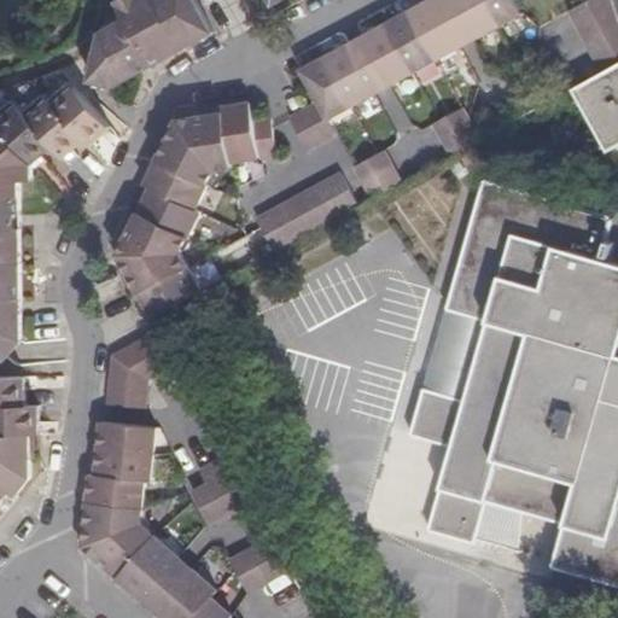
[(115,88),(143,73),(144,71),(170,57),(217,33),(198,0),(132,0),(123,5),(123,6),(129,19),(108,31),(95,80),(115,88)]
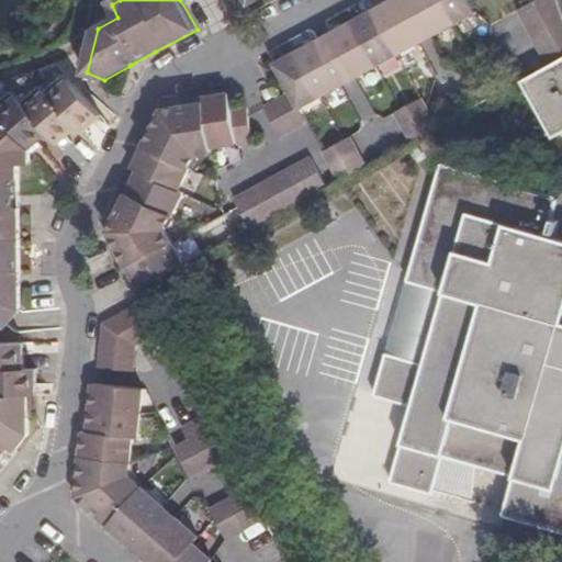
[(393,0),(374,11),(398,55),(475,13),(469,0),(393,0)]
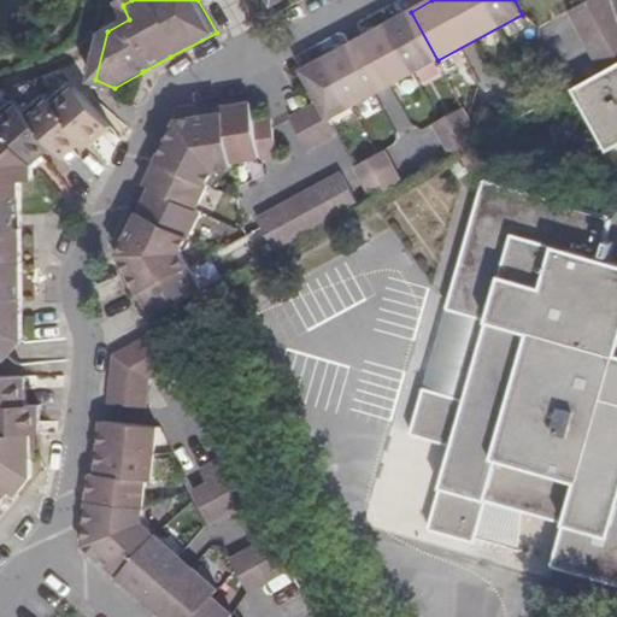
[(616,54),(616,16),(611,0),(574,0),(565,4),(592,69),(616,54)]
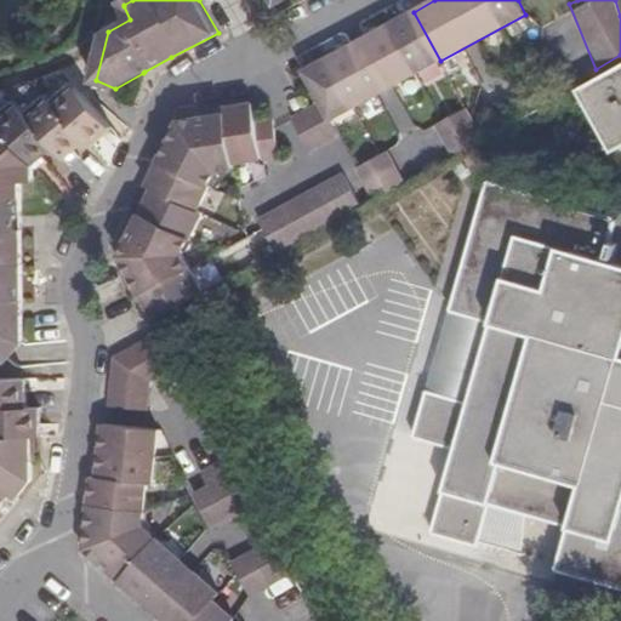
[(414,12),(303,72),(320,103),(320,104),(330,121),(440,61),(414,12)]
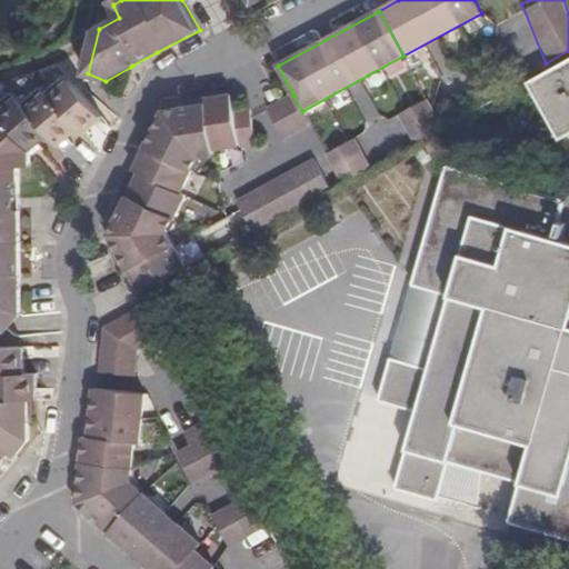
[(497,23),(508,49),(533,37),(522,12),(497,23)]
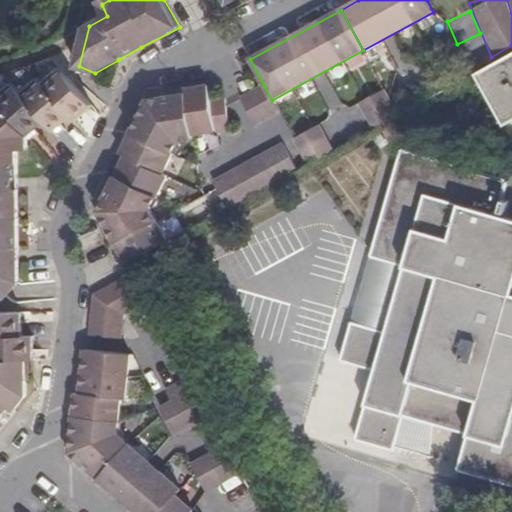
[(511,45),(491,57),(493,61),(511,50),(511,45)]
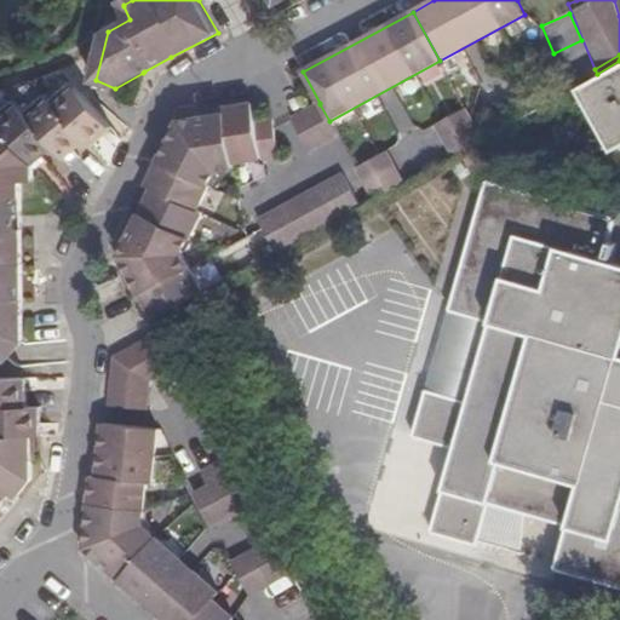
[(619,143),(619,61),(597,74),(573,87),(604,151),(619,143)]
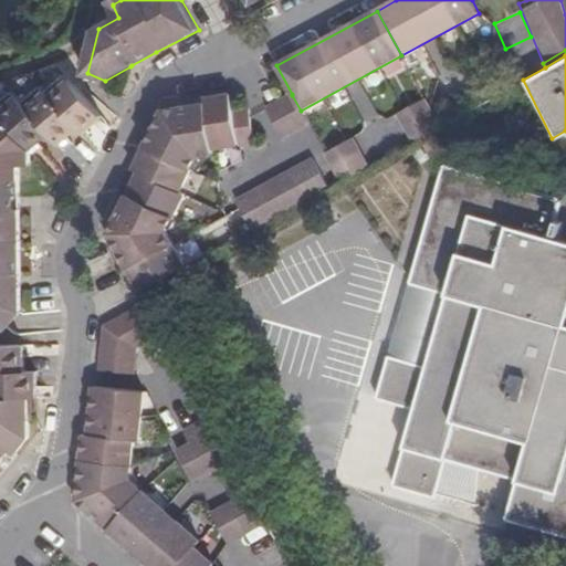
[(66,73),(46,88),(77,126),(82,132),(103,115),(66,73)]
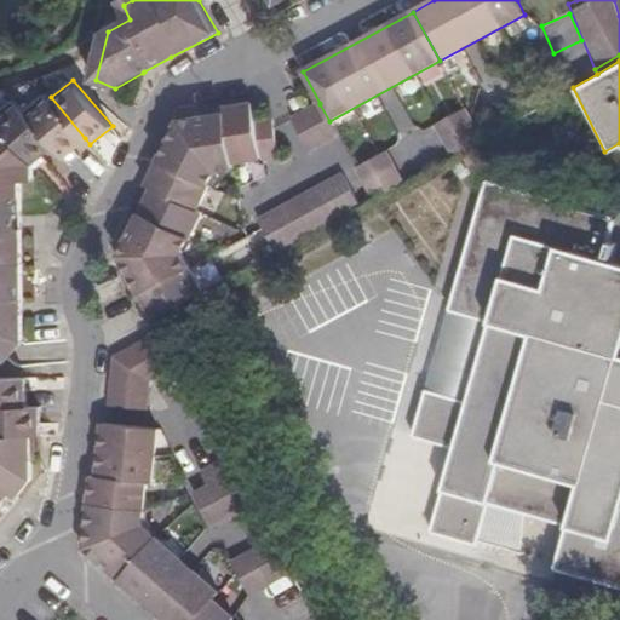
[(85,138),(51,97),(46,93),(27,109),(56,143),(65,154),(85,138)]
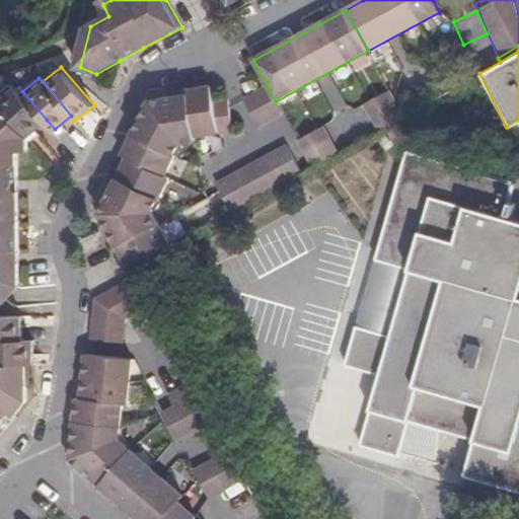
[(0,90),(0,103),(1,105),(27,136),(47,120),(22,91),(12,80),(0,90)]
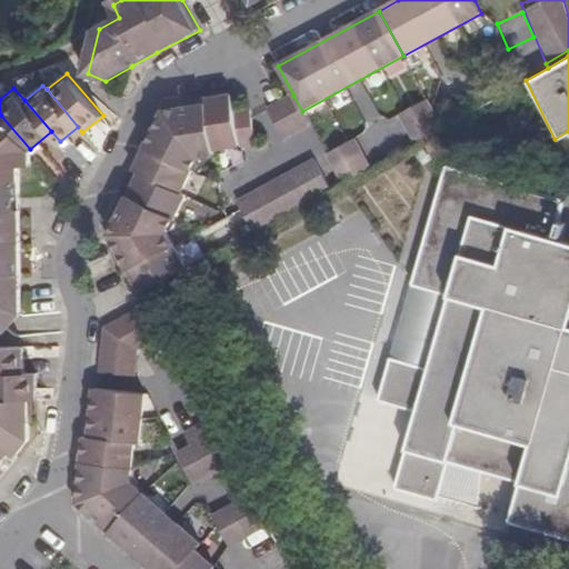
[(126,265),(138,288),(183,262),(168,230),(185,195),(180,192),(198,158),(215,156),(215,150),(257,146),(252,111),(237,113),(236,96),(221,98),(210,100),(209,105),(192,107),(168,111),(151,142),(138,167),(142,169),(136,182),(120,216),(110,236),(126,265)]
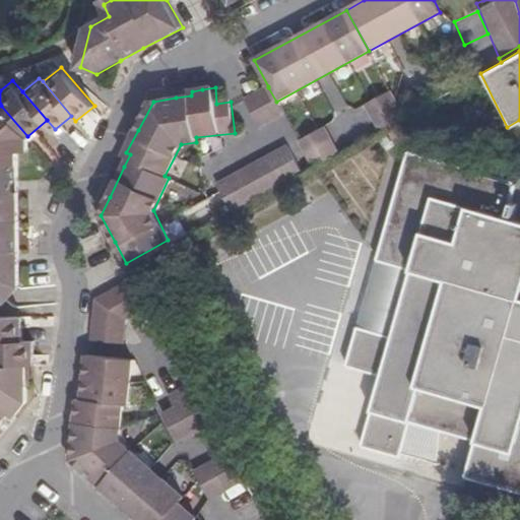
[(276,102),(268,87),(254,95),(246,100),(260,127),(283,115),(276,102)]
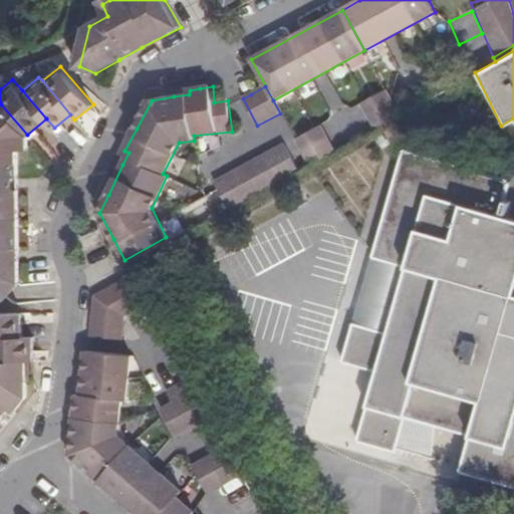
[(360,104),(370,124),(398,109),(387,91),(360,104)]
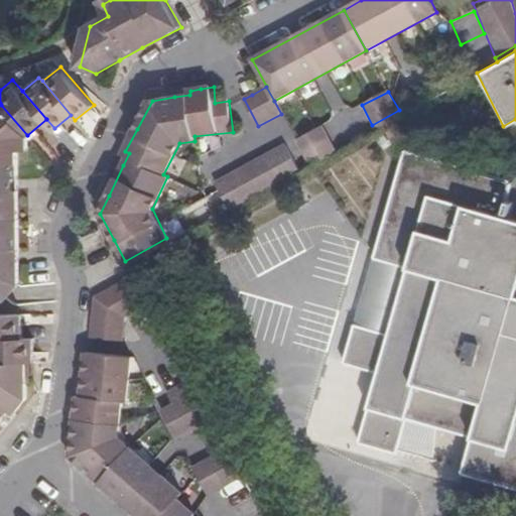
[(27,135),(1,105),(0,106),(0,269),(1,269),(17,283),(20,280),(19,241),(19,180),(18,148),(29,147),(29,137),(27,135)]
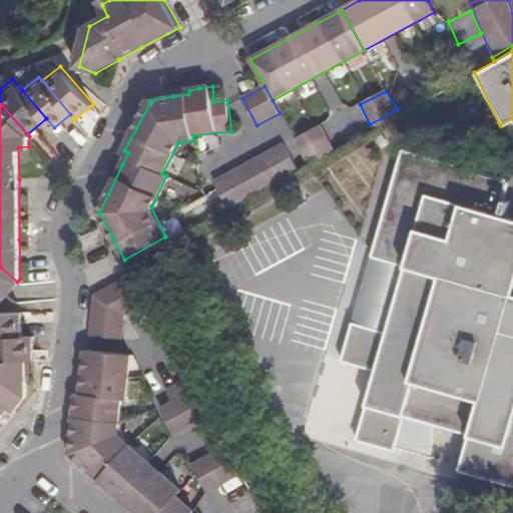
[(397,109),(370,124),(373,128),(400,113),(397,109)]
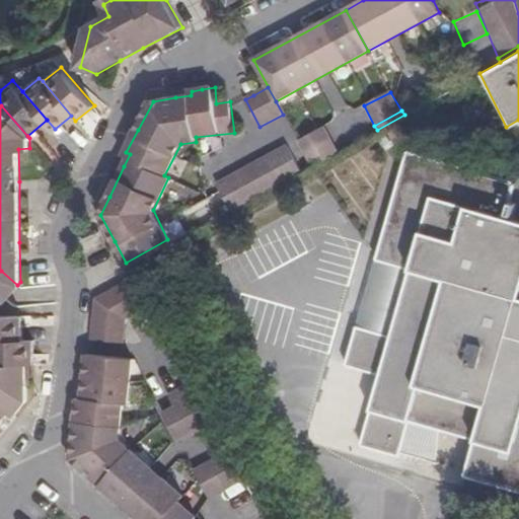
[(298,143),(309,161),(336,147),(325,127),(298,143)]
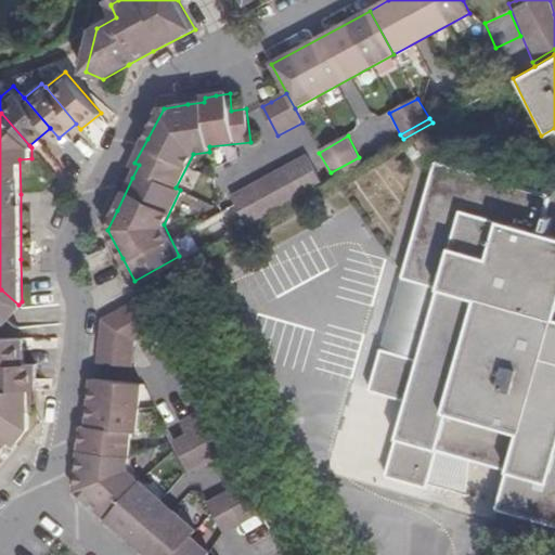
[(233,196),(244,220),(320,178),(308,156),(233,196)]
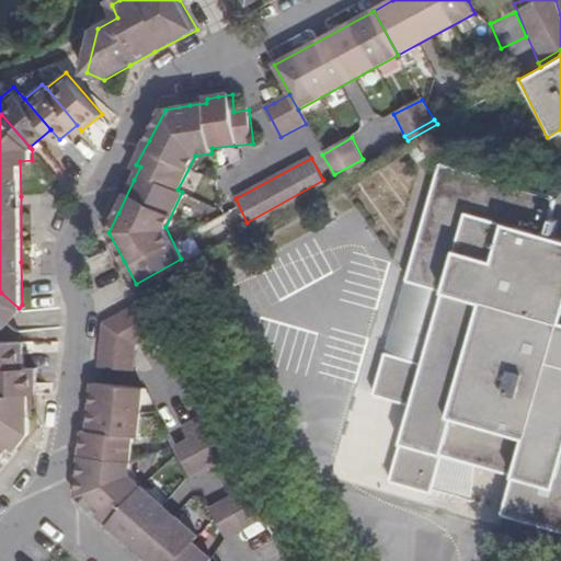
[(363,159),(334,174),(336,179),(366,163),(363,159)]
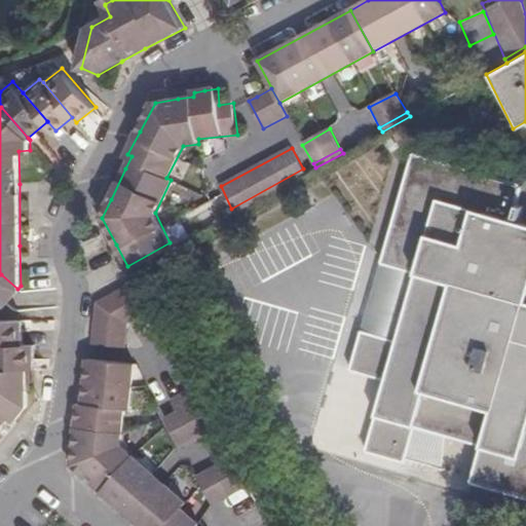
[(378,265),(413,274),(395,342),(359,333),(348,371),(383,381),(363,451),(402,462),(411,427),(480,447),(470,482),(525,497),(525,226),(508,221),(517,186),(409,155),(378,265)]
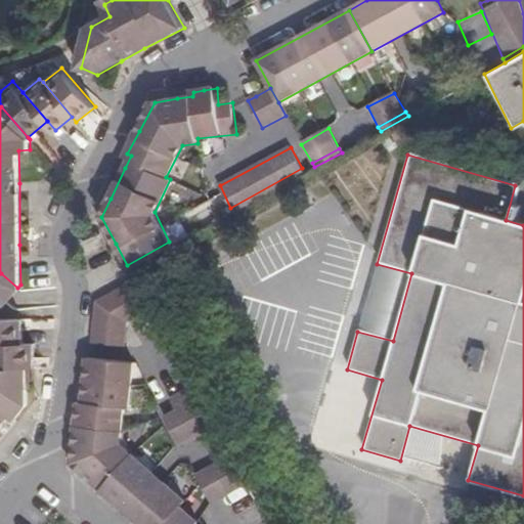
[(302,168),(230,208),(232,213),(305,173),(302,168)]
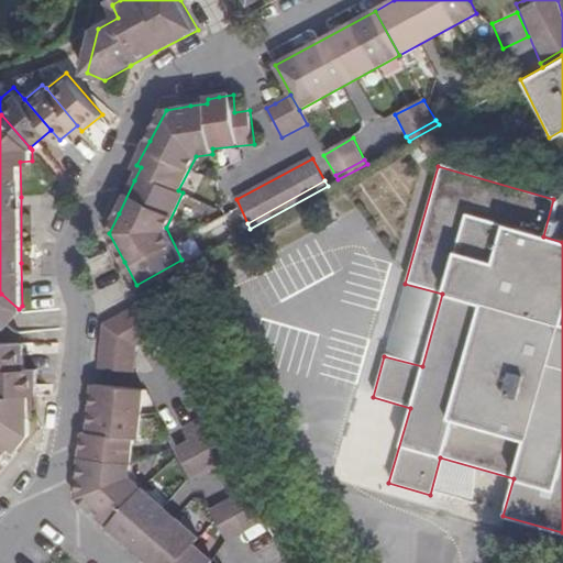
[(181,260),(136,285),(140,291),(185,265),(181,260)]
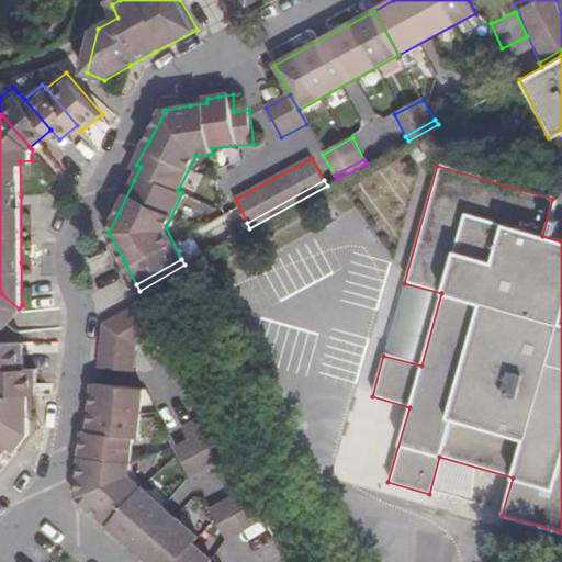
[(1,293),(0,293),(0,318),(3,323),(19,308),(1,293)]
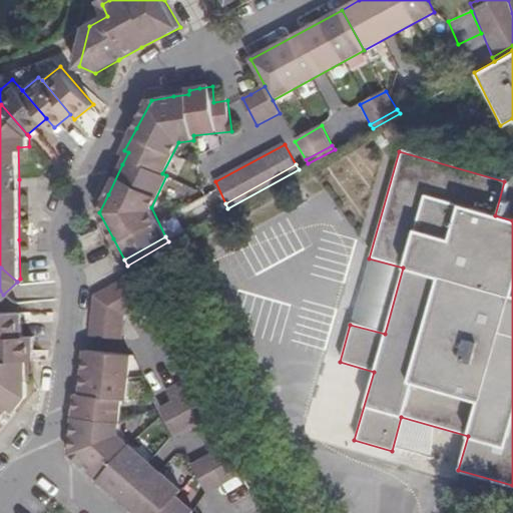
[(95,297),(91,336),(120,339),(122,315),(147,302),(132,276),(95,297)]
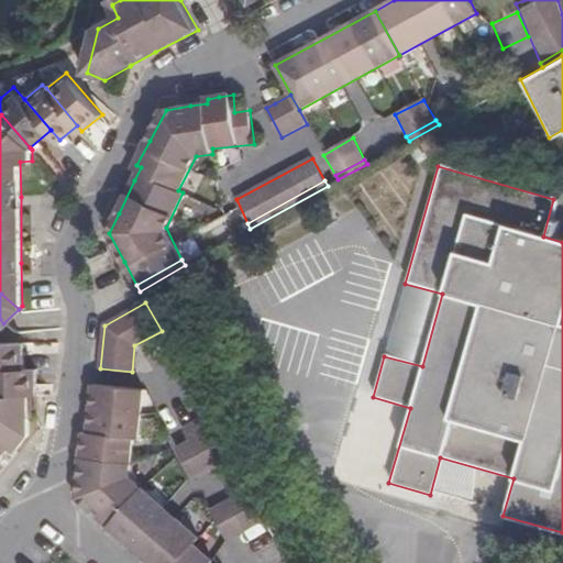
[(0,367),(24,367),(24,353),(24,342),(0,342),(0,367)]
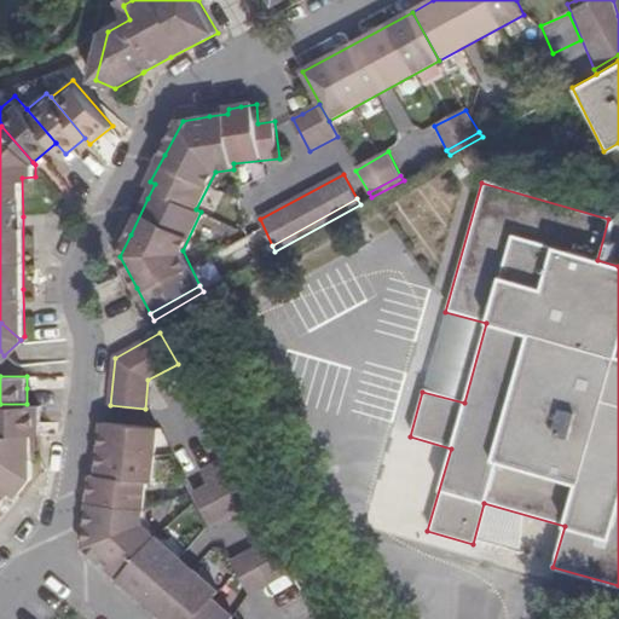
[(0,404),(0,434),(30,434),(39,433),(39,420),(38,405),(27,404),(0,404)]
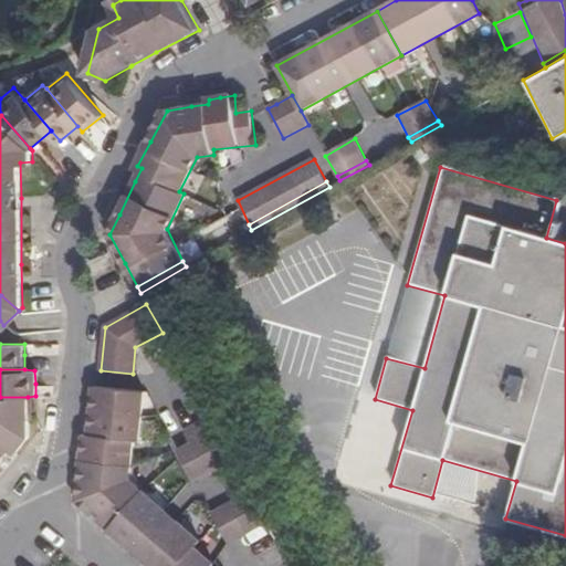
[(209,565),(212,564),(195,546),(199,541),(170,515),(128,478),(132,440),(138,442),(143,392),(98,387),(94,386),(92,404),(87,436),(82,437),(81,448),(76,483),(74,501),(86,512),(94,517),(123,543),(134,553),(149,565),(209,565)]
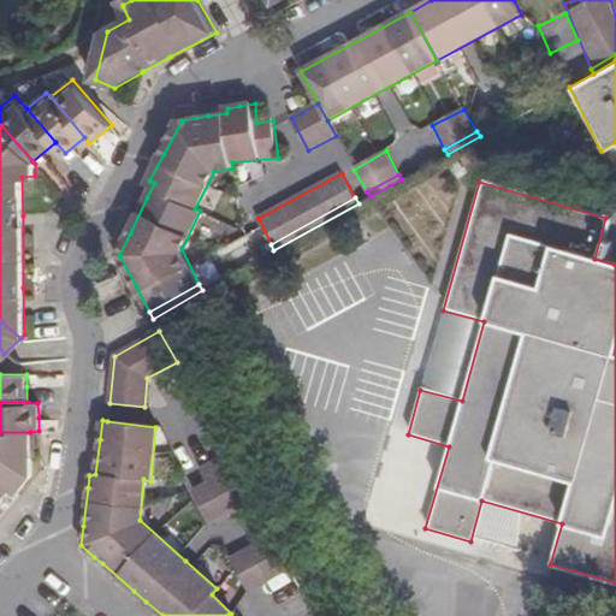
[(30,432),(0,432),(0,498),(9,489),(16,492),(31,472),(30,432)]
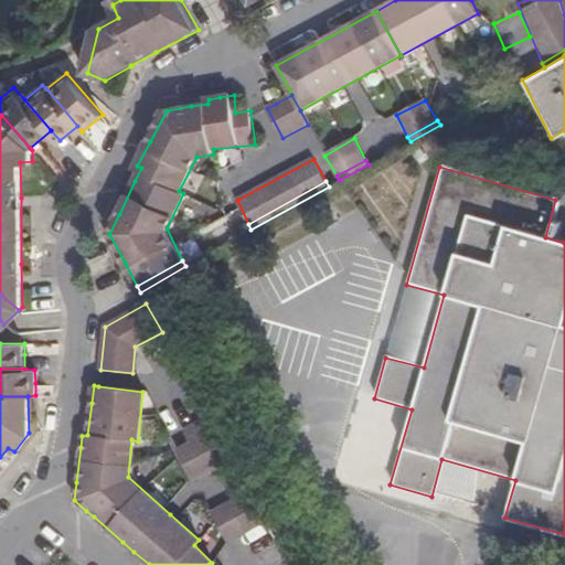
[(214,427),(209,417),(182,430),(188,440),(214,427)]
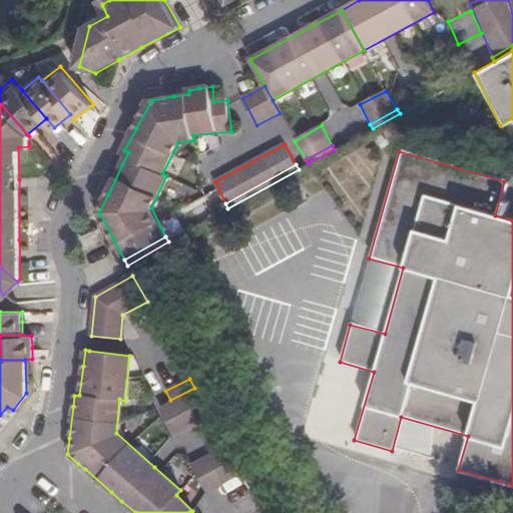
[(194,388),(170,400),(159,406),(173,434),(209,415),(194,388)]
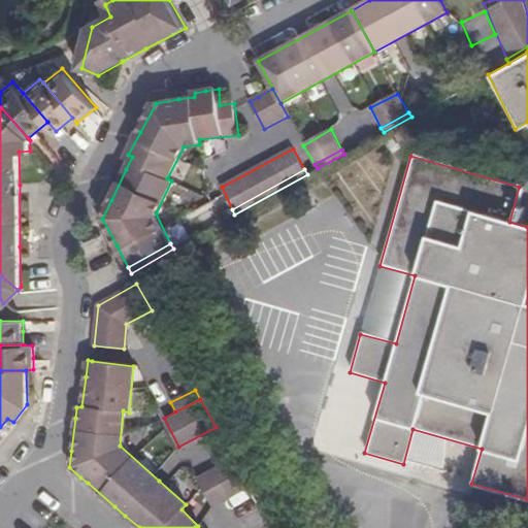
[(248,487),(233,460),(197,480),(212,506),(248,487)]
